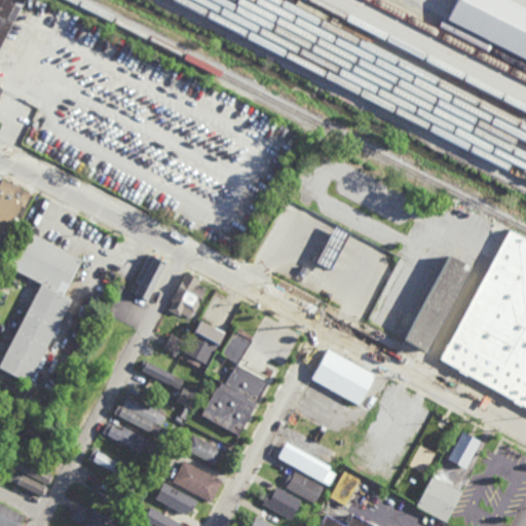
[(0,0),(23,0),(0,44),(0,0)]
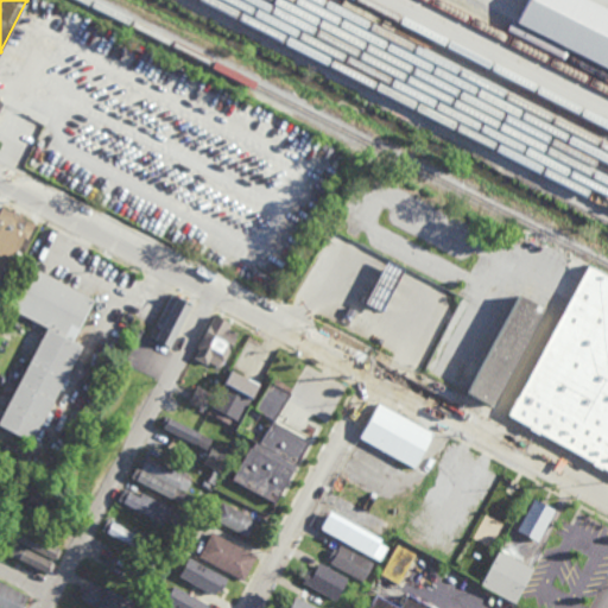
[(607,69),(515,23),(525,4),(526,0),(587,0),(607,11),(607,69)]
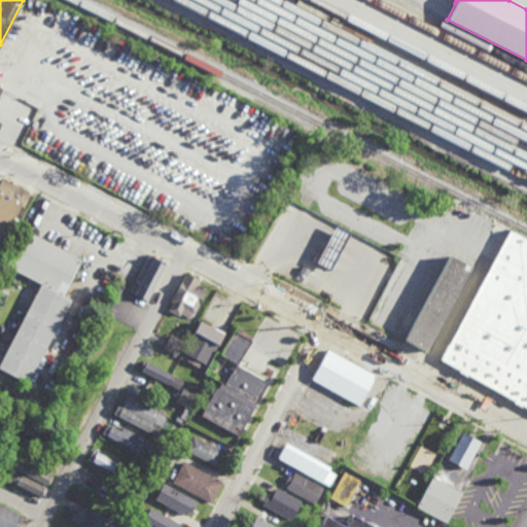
[(6,248),(0,245),(0,183),(3,177),(31,191),(24,206),(26,207),(6,248)]
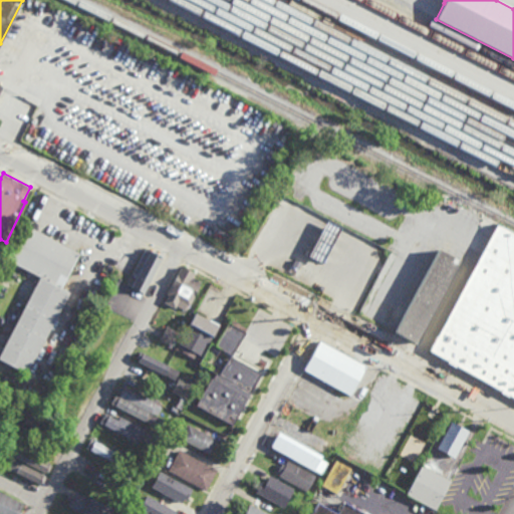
[(338,227),(324,220),(308,257),(322,264),(338,227)]
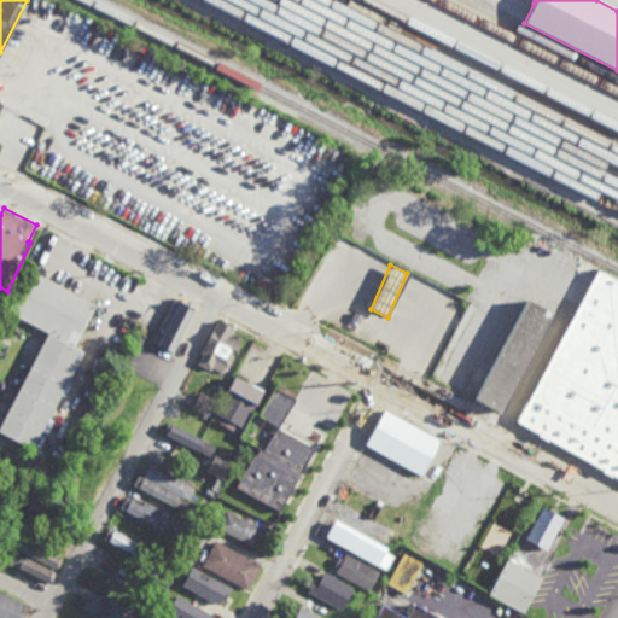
[(34,449),(0,431),(0,429),(50,332),(5,309),(28,266),(99,303),(77,347),(85,350),(34,449)]
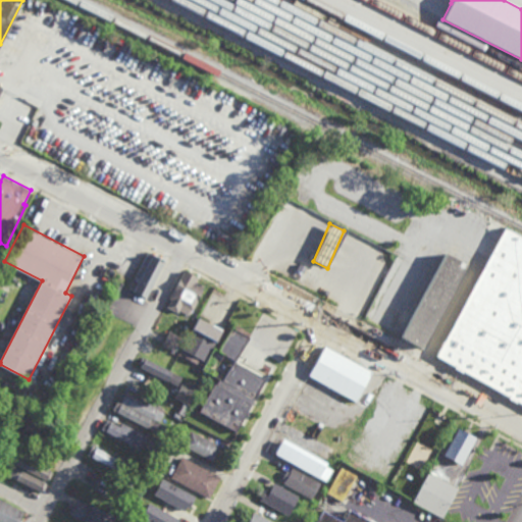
[(521,405),(435,358),(489,257),(505,228),(507,225),(521,233),(521,405)]
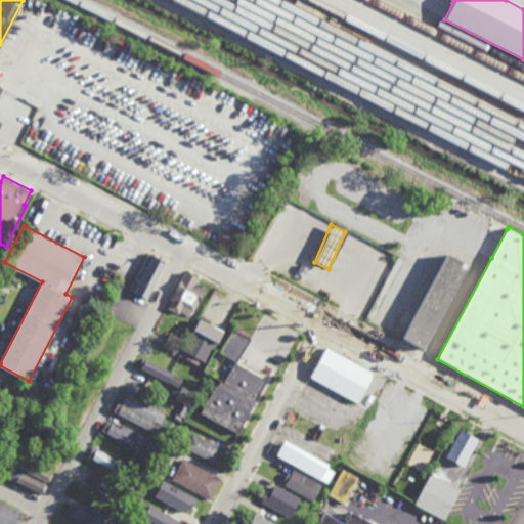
[(146,299),(145,299),(133,292),(139,280),(134,278),(147,254),(148,253),(166,262),(146,299)]
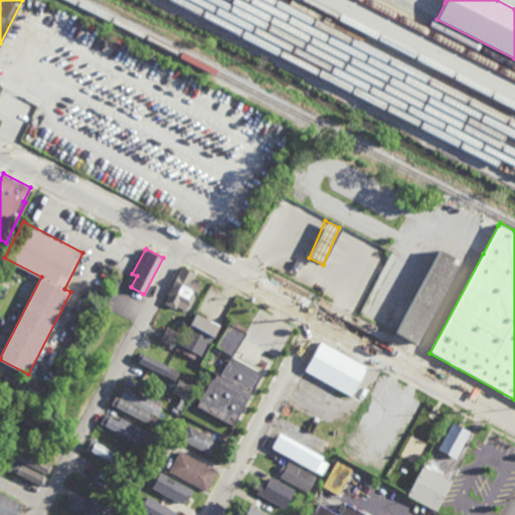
[(416,343),(395,332),(440,249),(461,262),(416,343)]
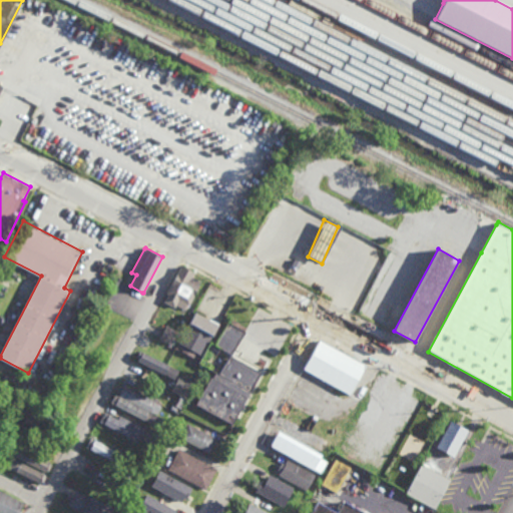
[(298,268),(292,265),(295,259),(302,262),(298,268)]
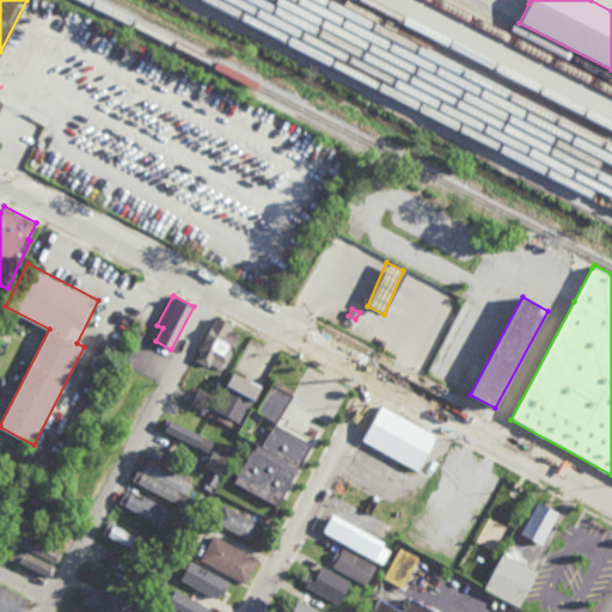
[(226,363),(224,362),(220,369),(209,365),(208,366),(195,360),(200,350),(199,349),(208,332),(215,319),(216,317),(218,317),(221,319),(226,322),(231,324),(232,324),(228,330),(231,330),(238,335),(236,340),(237,341),(226,363)]
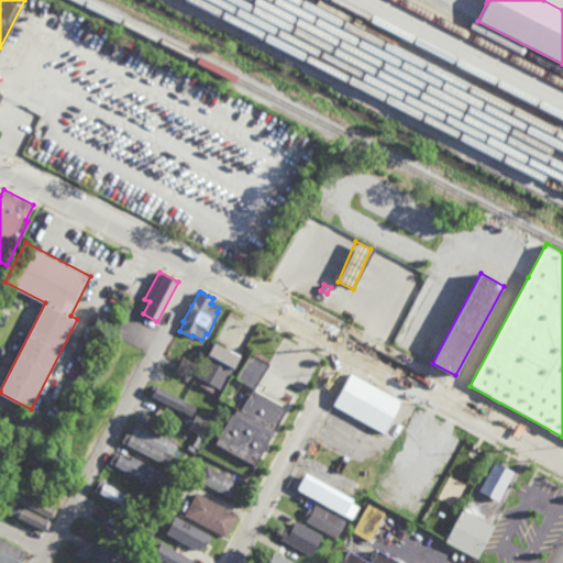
[(240,354),(240,355),(229,375),(218,396),(191,383),(213,342),(214,341),(240,354)]
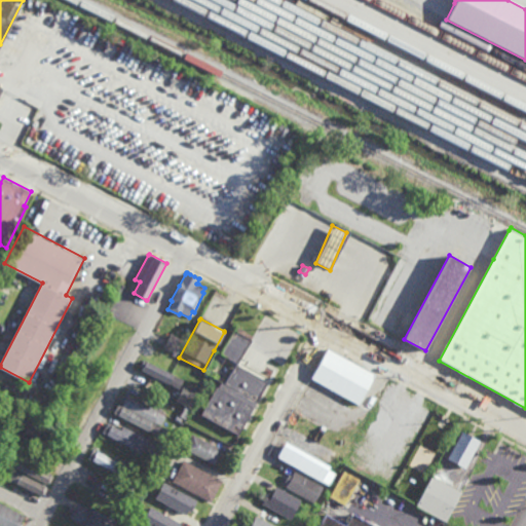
[(238,366),(267,381),(267,382),(257,401),(253,409),(251,414),(249,417),(243,427),(238,436),(201,415),(220,381),(203,373),(216,349),(222,352),(234,330),(237,331),(253,339),(238,366)]
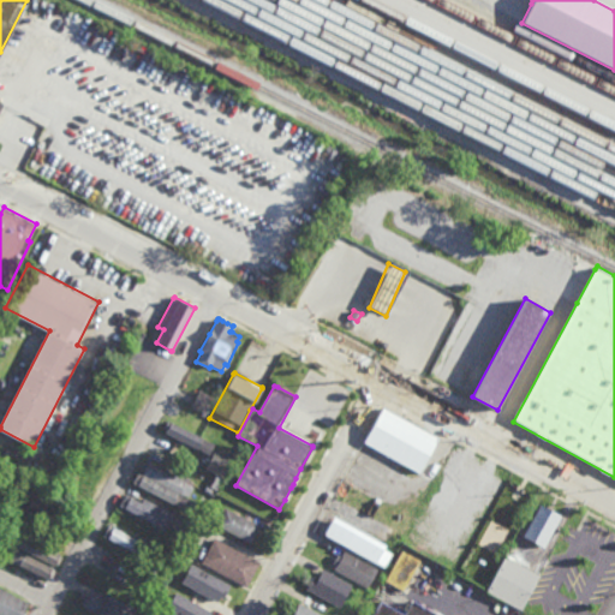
[(206,415),(191,406),(192,402),(196,398),(199,389),(215,398),(206,415)]
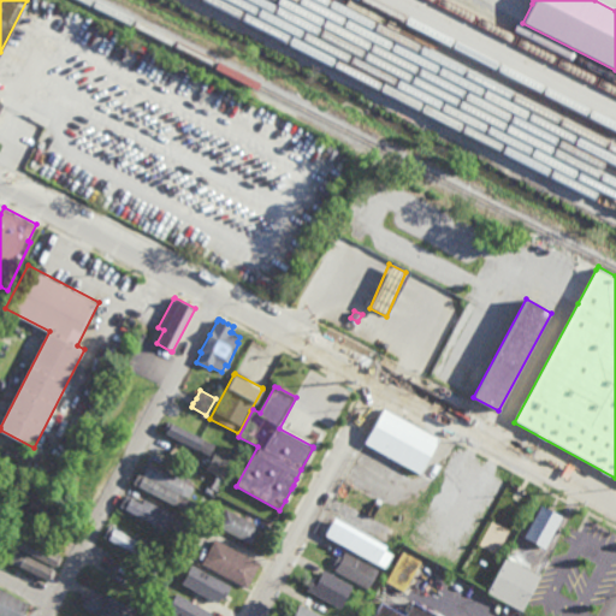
[(203,418),(203,416),(218,425),(215,430),(218,431),(212,442),(172,421),(173,418),(171,416),(171,415),(175,408),(178,409),(181,406),(203,418)]
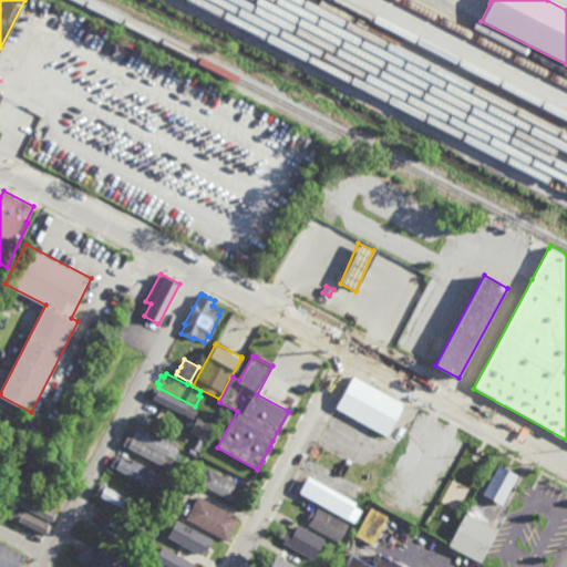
[(387,436),(334,408),(352,375),(404,404),(387,436)]
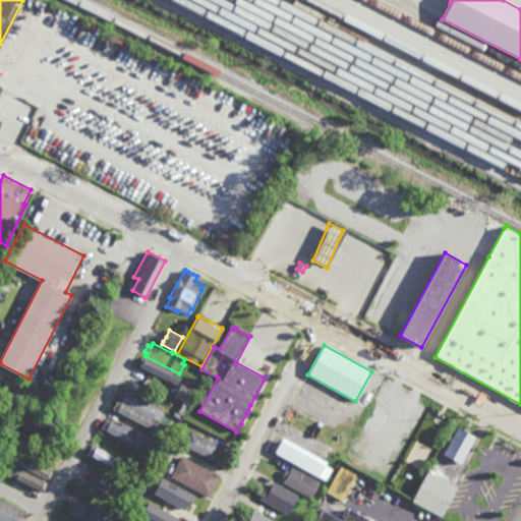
[(141,357),(141,356),(171,370),(172,371),(168,381),(167,381),(146,369),(139,367),(141,362),(139,361),(140,358),(138,357),(139,356),(141,357)]
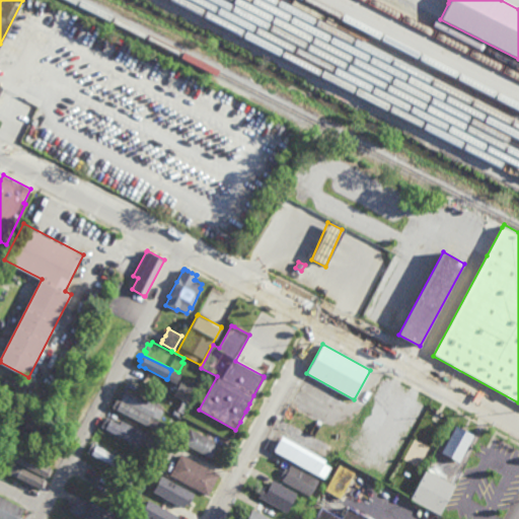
[(188,403),(173,395),(172,395),(178,384),(180,379),(196,387),(188,403)]
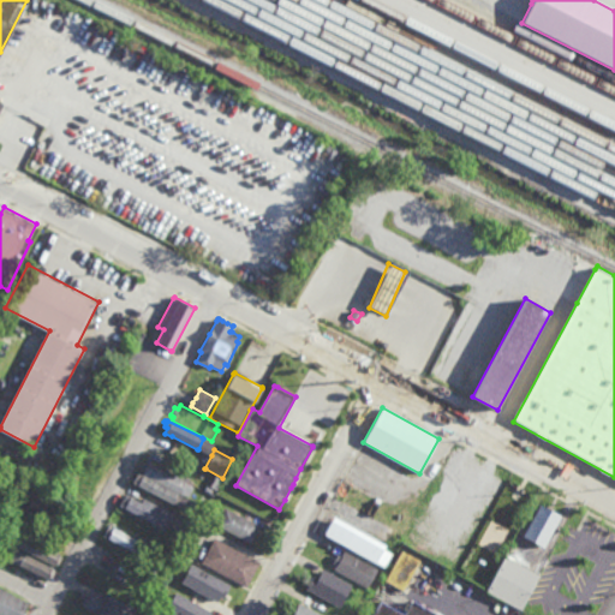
[(154,465),(174,476),(177,472),(177,471),(181,475),(183,475),(181,477),(195,484),(187,497),(181,494),(180,494),(190,500),(184,511),(159,496),(133,483),(133,481),(136,478),(139,472),(144,475),(145,471),(142,469),(143,467),(141,466),(142,464),(143,463),(145,464),(148,460),(148,459),(155,463),(155,464),(154,465)]
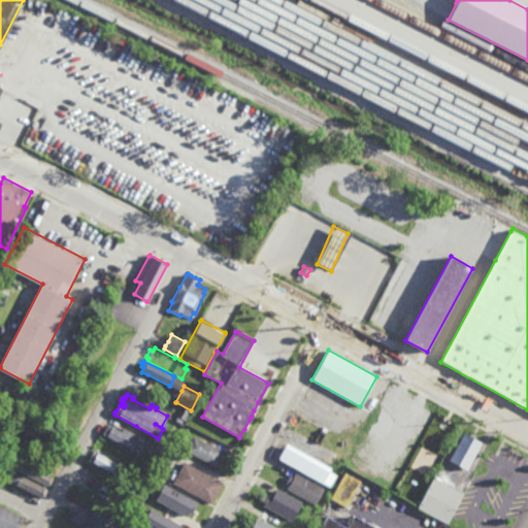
[(192,411),(186,421),(178,417),(183,410),(184,411),(186,408),(192,411)]
